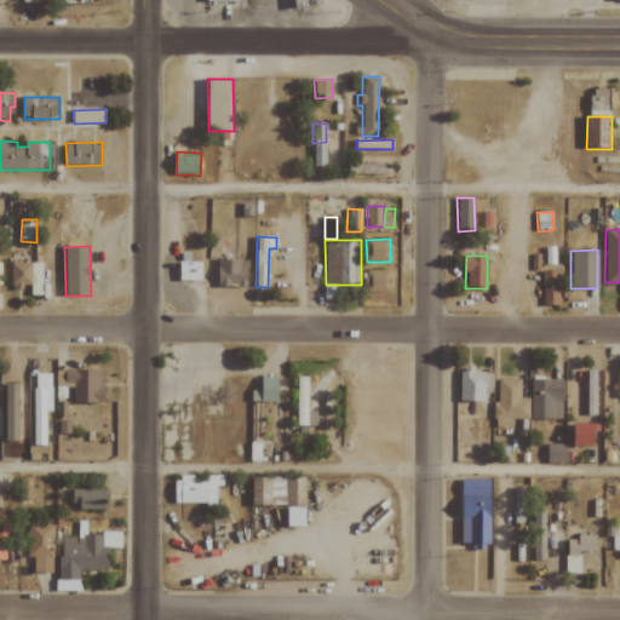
[(248,269),(241,269),(241,259),(218,259),(217,287),(247,287),(248,269)]
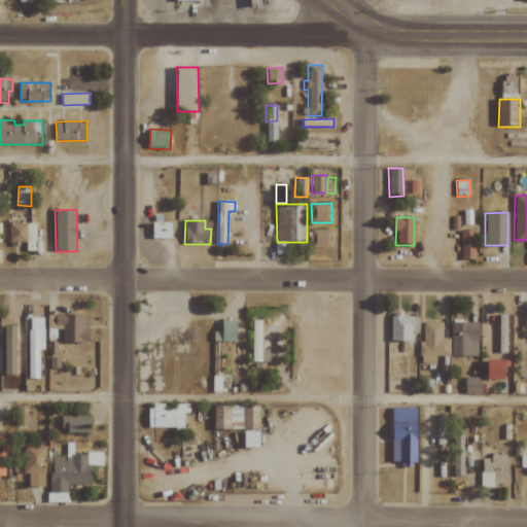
[(172,223),(153,222),(152,239),(172,239),(172,223)]
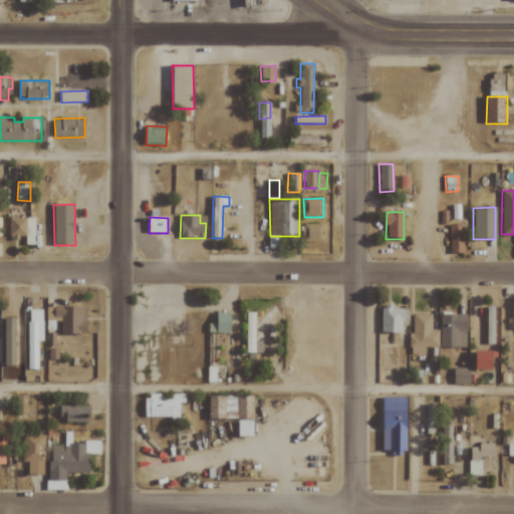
[(9,236),(26,236),(26,245),(36,245),(36,218),(9,218),(9,236)]
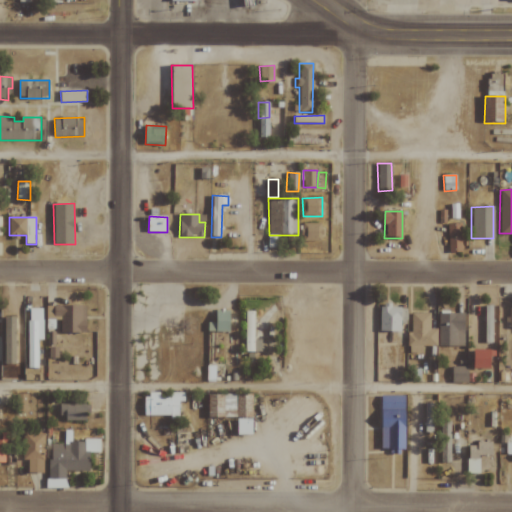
[(322,242),(322,223),(301,223),(301,241),(322,242)]
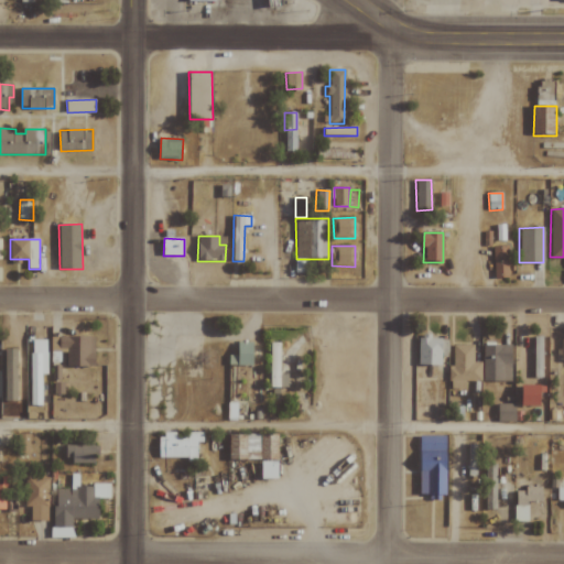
[(508,247),(492,246),(492,278),(508,278),(508,247)]
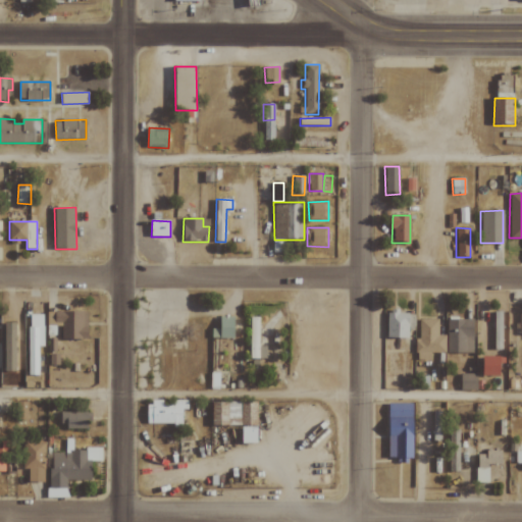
[(61,340),(88,340),(88,312),(55,311),(54,323),(62,323),(61,340)]
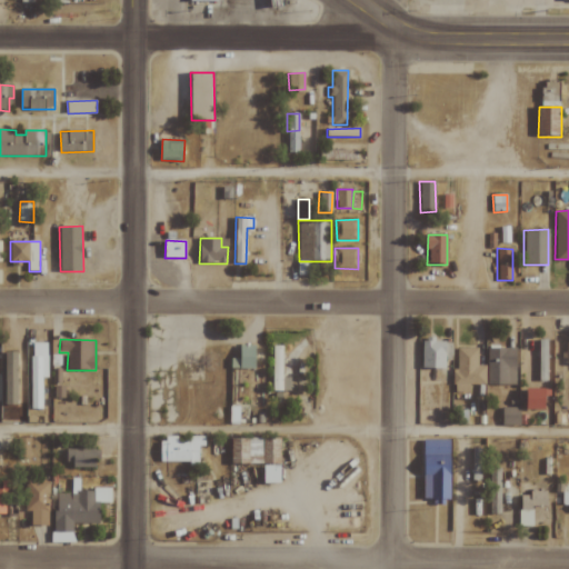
[(451,357),(451,340),(422,340),(422,368),(445,369),(445,357),(451,357)]
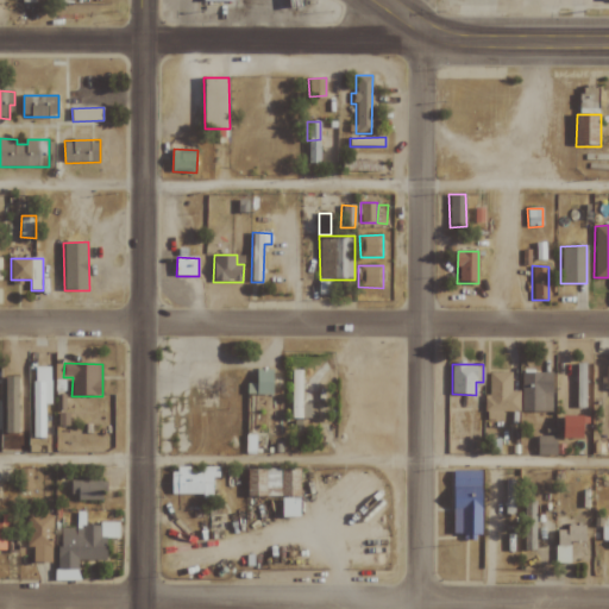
[(575,391),(585,391),(586,364),(576,364),(575,391)]
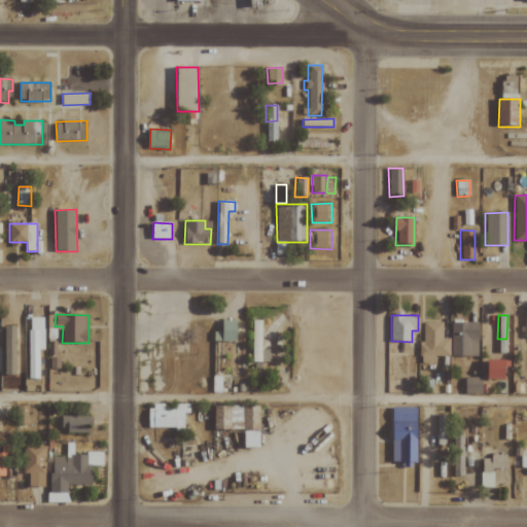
[(29,379),(39,379),(38,350),(44,350),(43,317),(28,318),(29,379)]
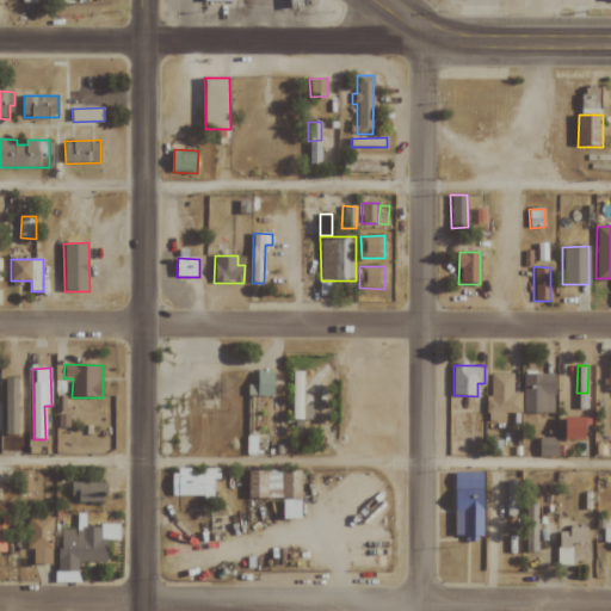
[(294,420),(304,420),(303,371),(292,371),(294,420)]
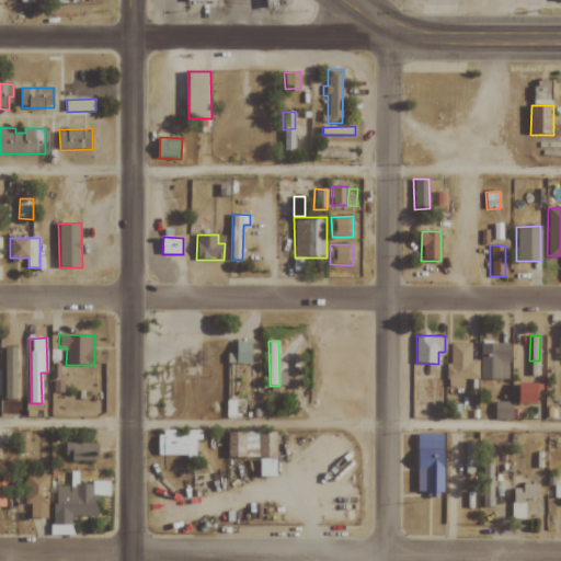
[(480,379),(510,379),(508,342),(479,342),(480,379)]
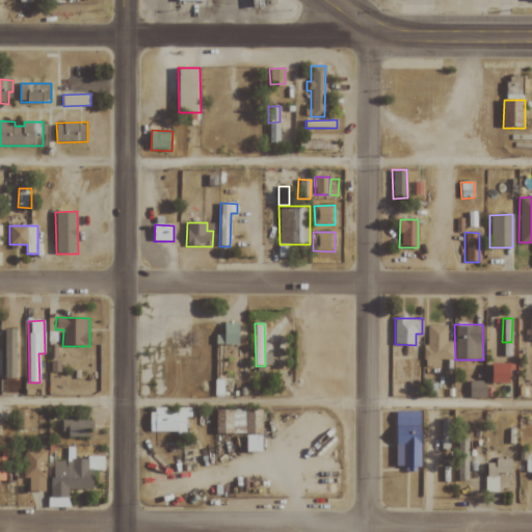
[(453,343),(446,343),(446,325),(426,326),(427,347),(423,347),(424,367),(439,367),(437,360),(453,360),(453,343)]
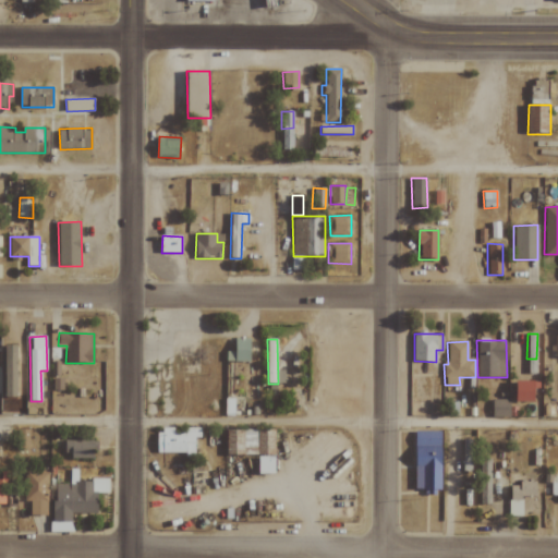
[(3,397),(17,397),(17,344),(4,344),(3,397)]
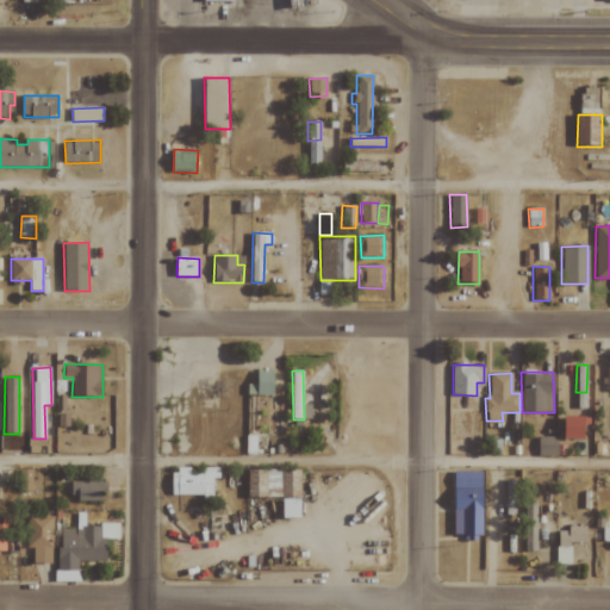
[(587,439),(586,417),(564,417),(565,440),(587,439)]
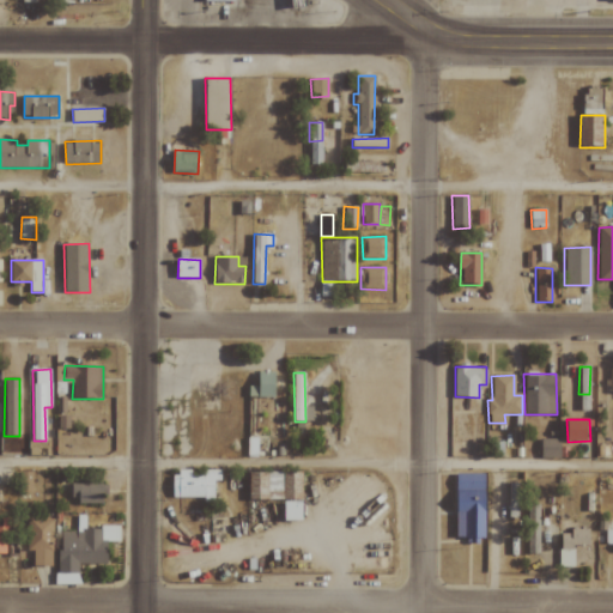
[(559,439),(540,438),(539,459),(559,460),(559,439)]
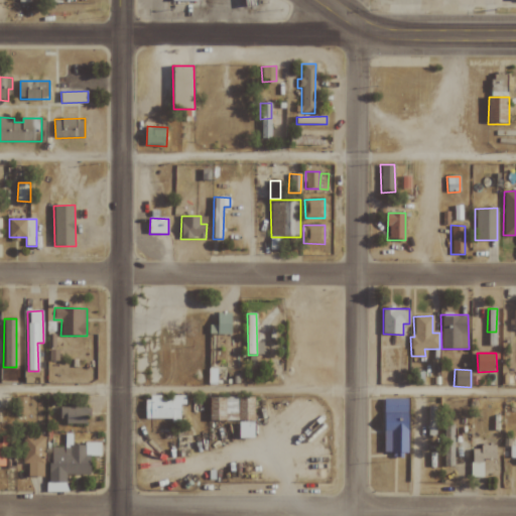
[(185,396),(171,396),(170,400),(161,400),(161,395),(146,395),(146,419),(180,420),(180,404),(185,404),(185,396)]
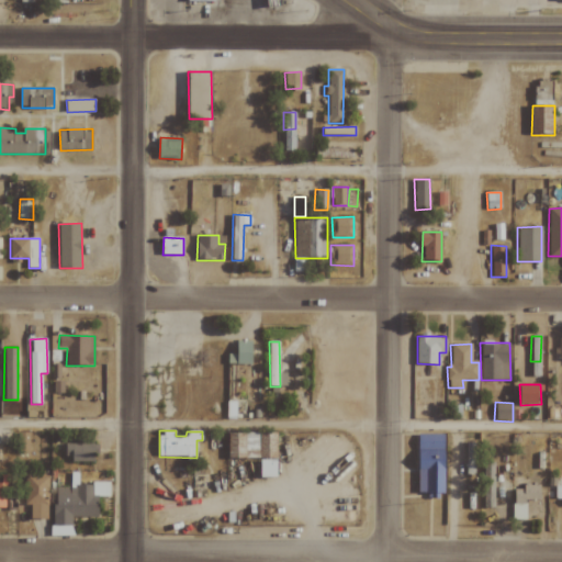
[(29,451),(29,434),(18,433),(18,451),(29,451)]
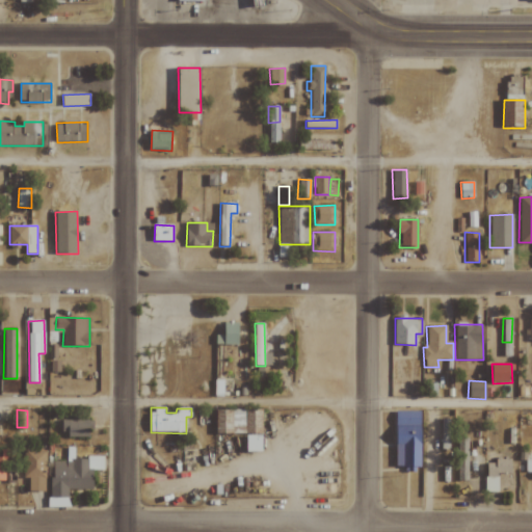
[(246,418),(262,419),(263,410),(216,409),(215,432),(245,433),(246,418)]
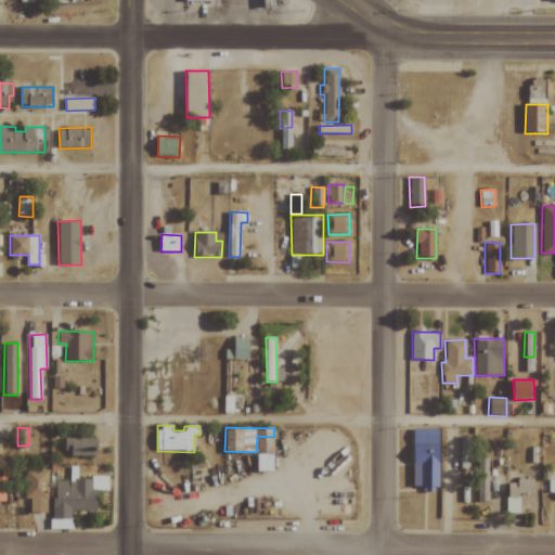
[(412,486),(422,487),(422,490),(438,490),(440,429),(414,428),(412,486)]
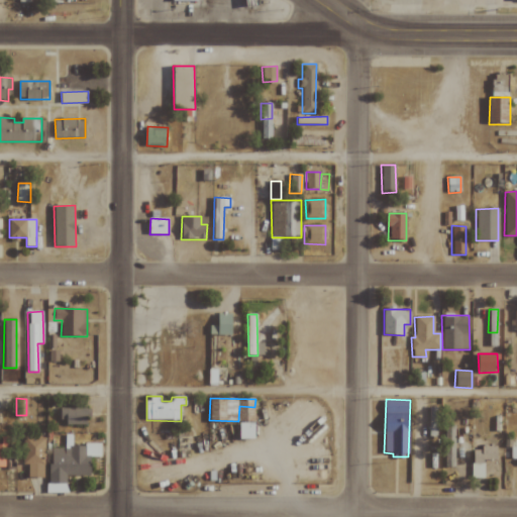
[(435,436),(436,408),(429,407),(428,436),(435,436)]
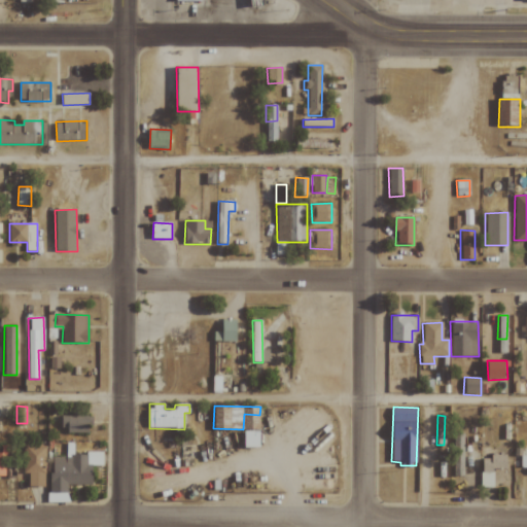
[(88,432),(89,417),(62,416),(61,431),(88,432)]
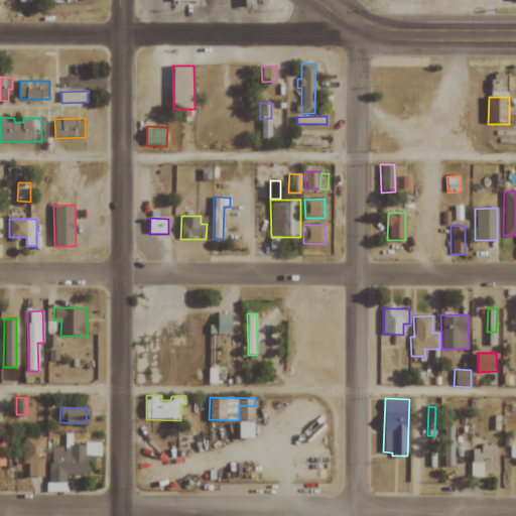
[(239,438),(255,438),(255,422),(239,422),(239,438)]
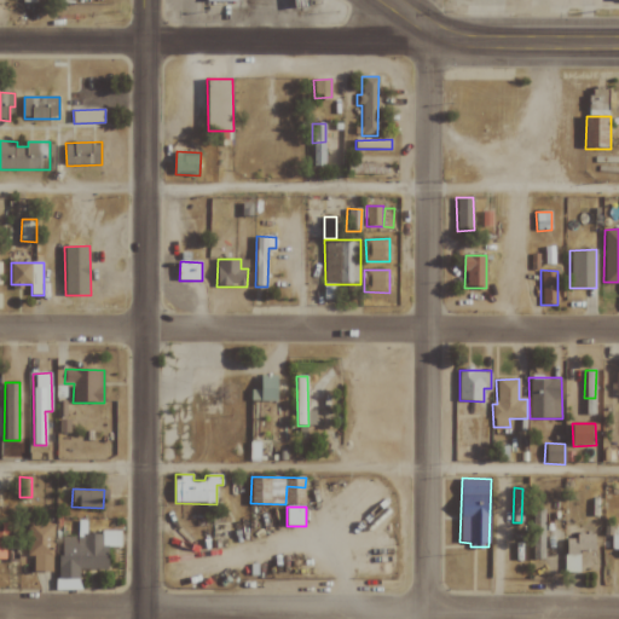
[(543,512),(528,512),(530,557),(544,557),(543,512)]
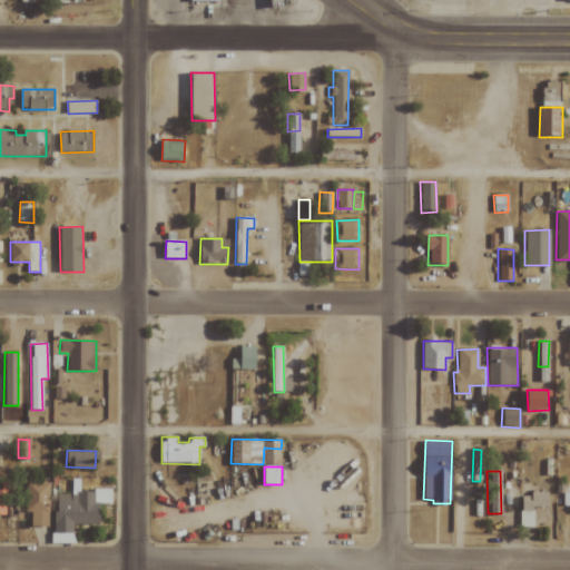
[(99,524),(99,503),(110,503),(110,490),(79,490),(79,480),(72,480),(72,501),(55,501),(53,533),(72,533),(72,524),(99,524)]
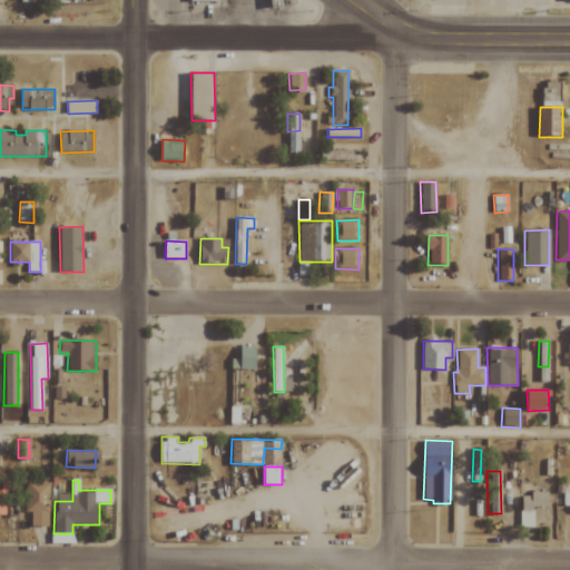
[(47,527),(49,483),(26,482),(25,512),(31,512),(31,527),(47,527)]
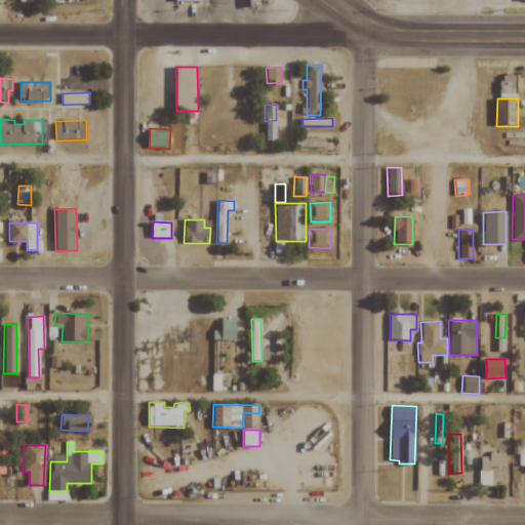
[(478,457),(479,486),(491,485),(491,468),(505,468),(505,452),(488,453),(488,456),(478,457)]
